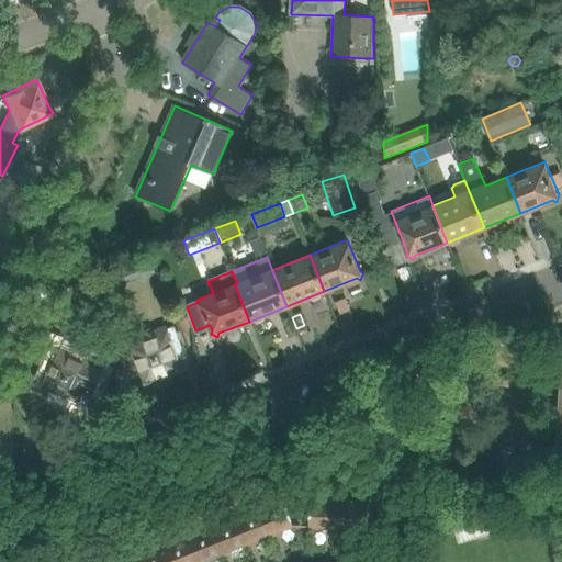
[(178,322),(180,330),(189,327),(187,318),(178,322)]
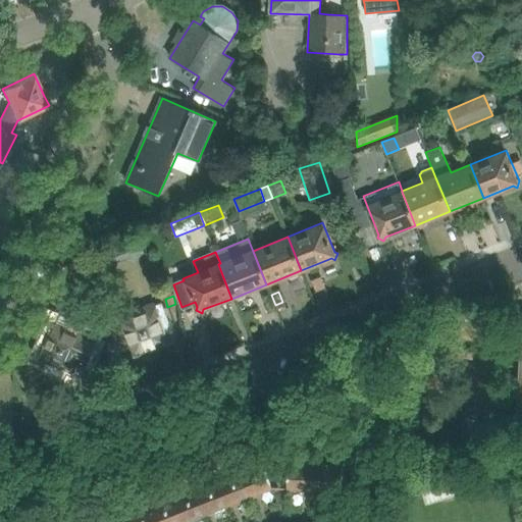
[(153,307),(122,319),(136,354),(166,342),(164,335),(167,334),(172,332),(161,303),(156,305),(153,306),(153,307)]
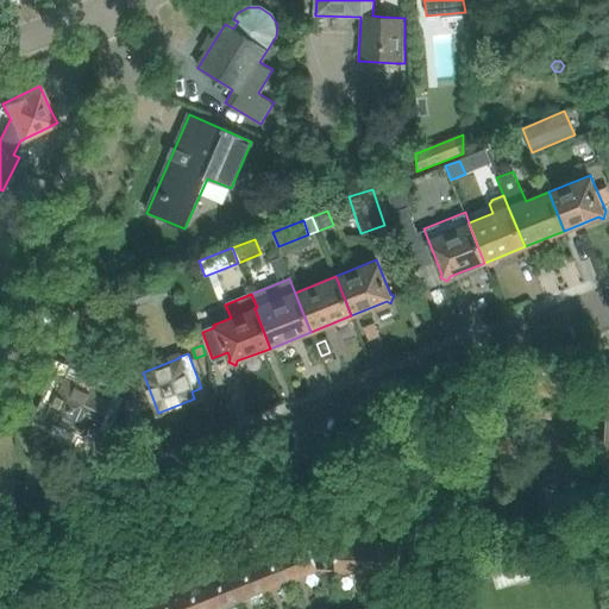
[(104,385),(101,391),(66,376),(48,418),(83,433),(94,408),(107,413),(117,393),(104,385)]
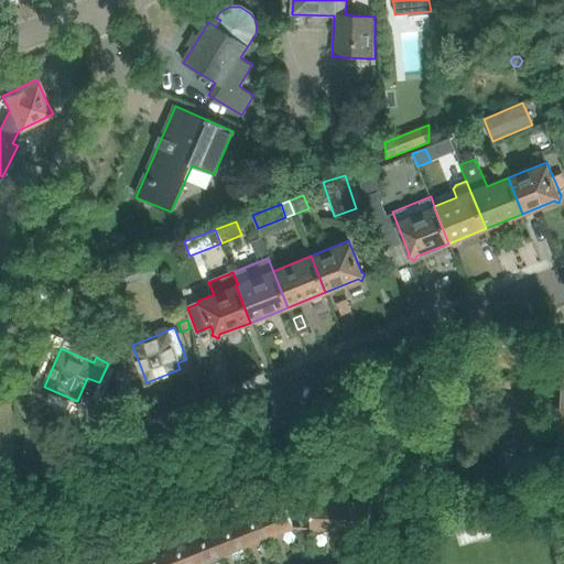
[(511,467),(511,474),(529,475),(530,468),(540,469),(540,443),(499,440),(498,466),(511,467)]
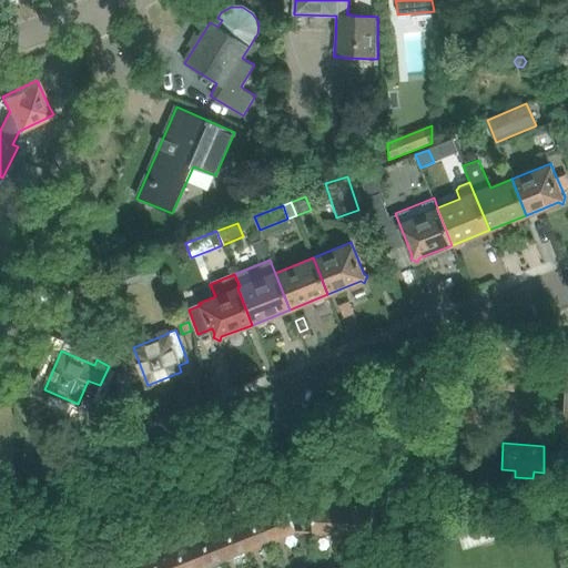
[(353,473),(340,474),(341,483),(353,480),(353,473)]
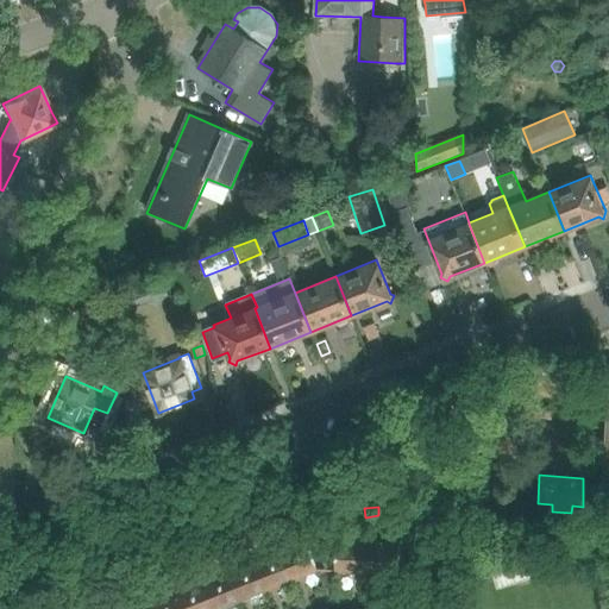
[(364,508),(349,510),(352,520),(365,518),(364,508)]
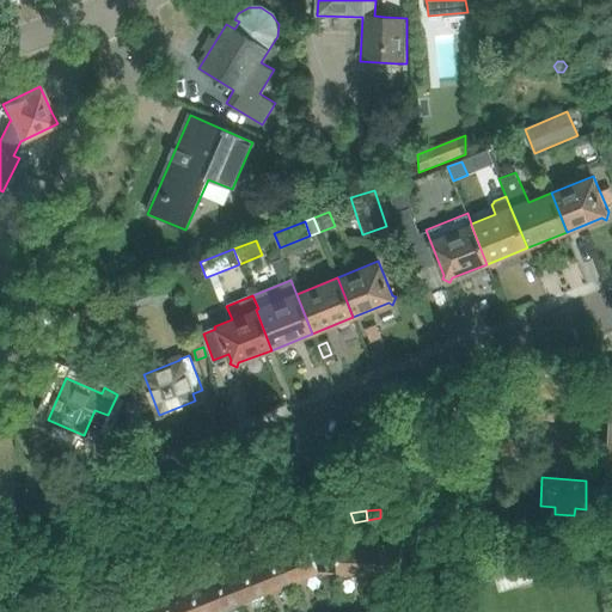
[(301,520),(287,525),(294,543),(308,537),(301,520)]
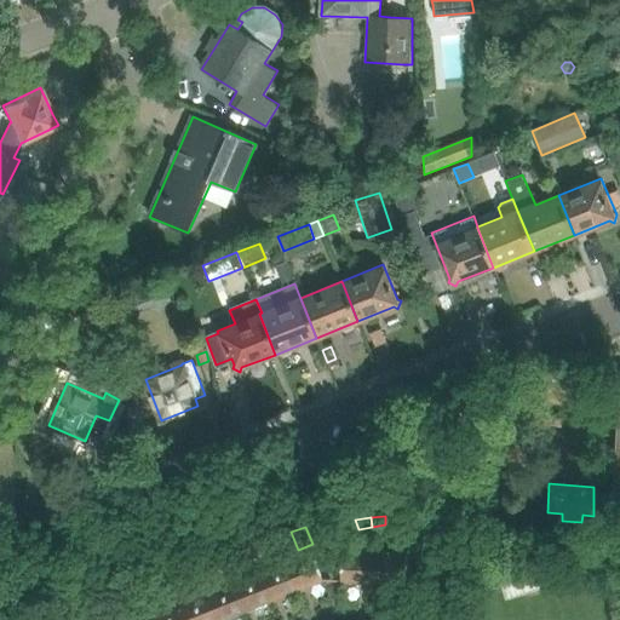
[(257,545),(246,550),(251,558),(262,554),(257,545)]
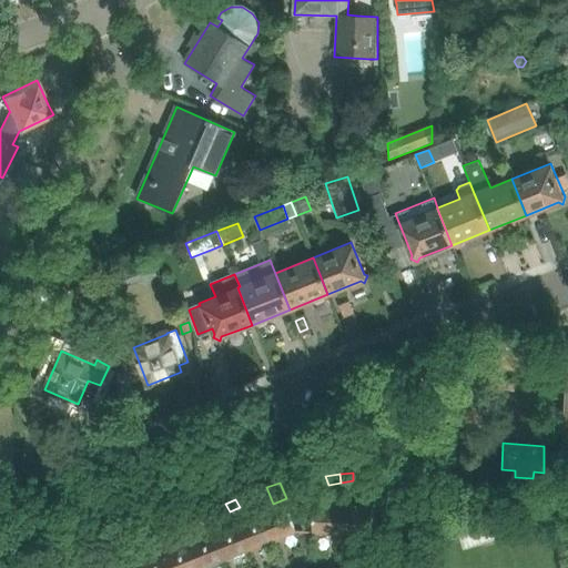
[(463,548),(514,533),(504,501),(460,515),(456,526),(463,548)]
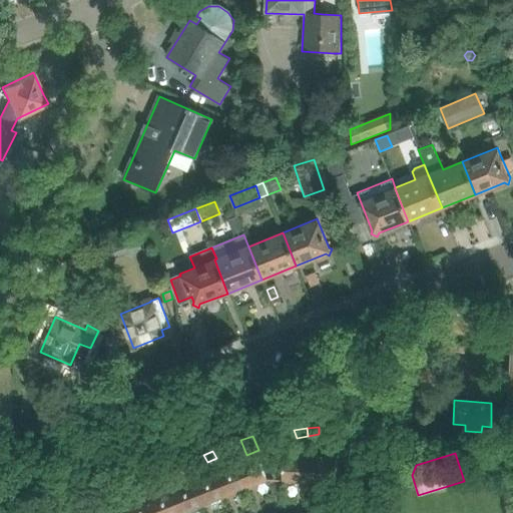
[(207,462),(203,455),(194,459),(197,466),(207,462)]
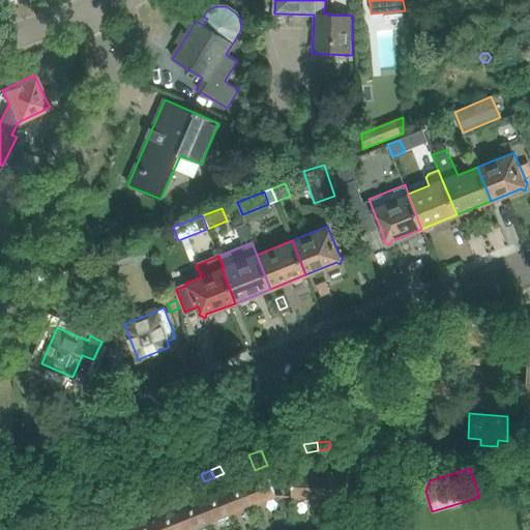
[(266,471),(242,480),(253,505),(275,496),(266,471)]
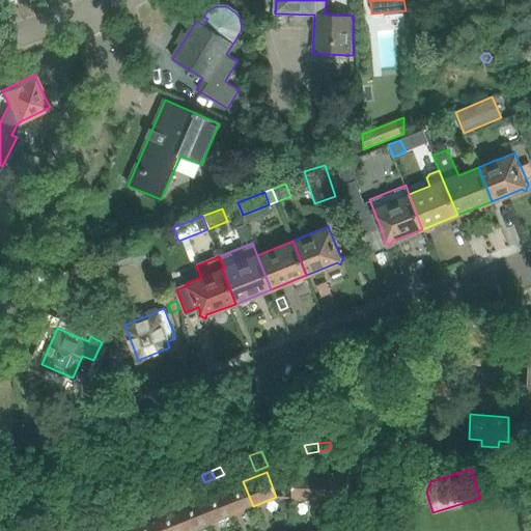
[(291,498),(319,499),(320,473),(292,472),(291,498)]
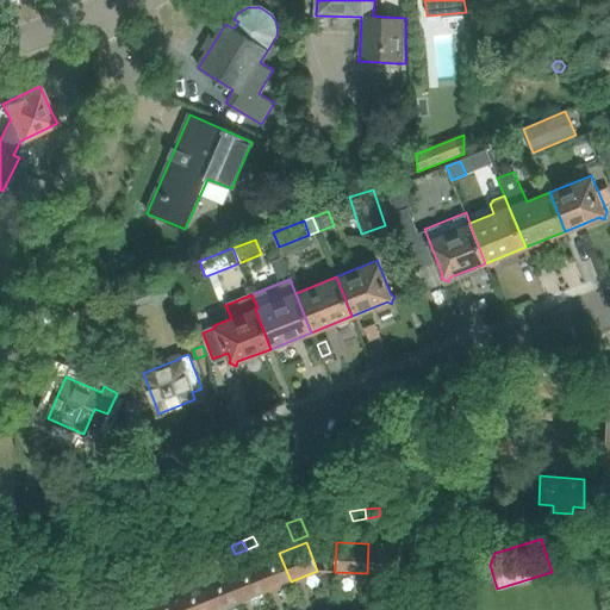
[(368,543),(367,573),(398,576),(399,545),(368,543)]
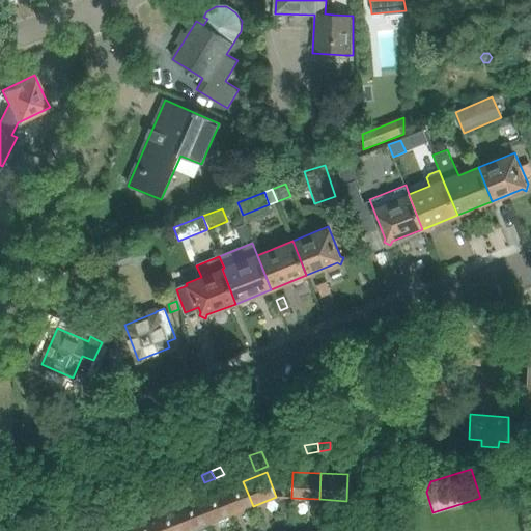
[(243,481),(220,490),(230,515),(253,506),(243,481)]
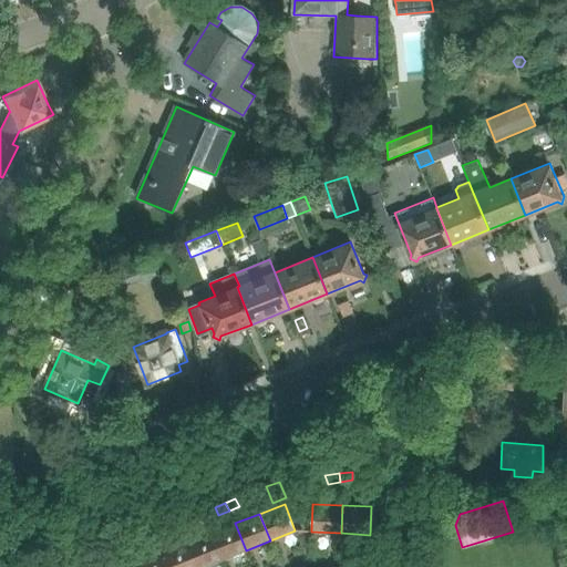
[(186,518),(176,523),(179,531),(191,526),(186,518)]
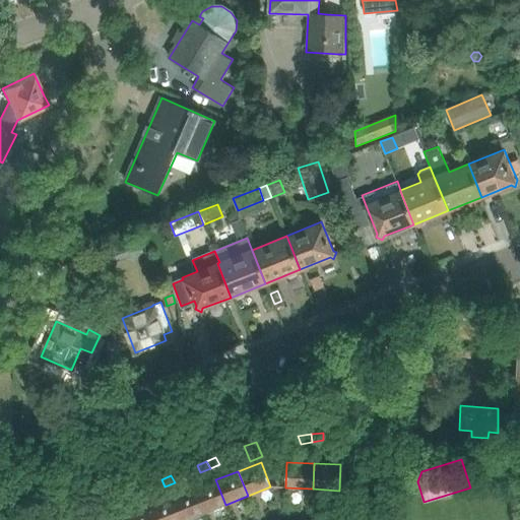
[(165,486),(161,479),(151,483),(155,491),(165,486)]
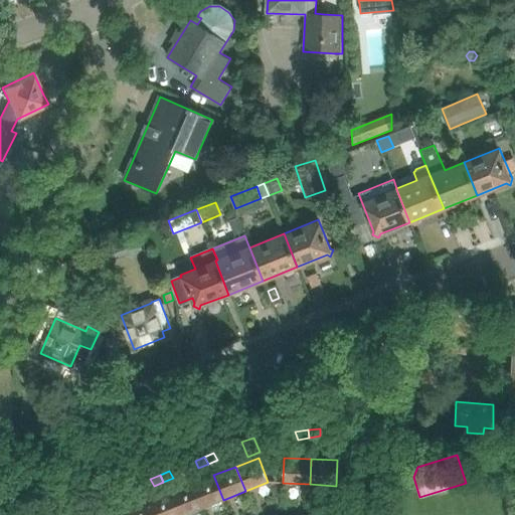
[(213,475),(191,484),(201,508),(223,500),(213,475)]
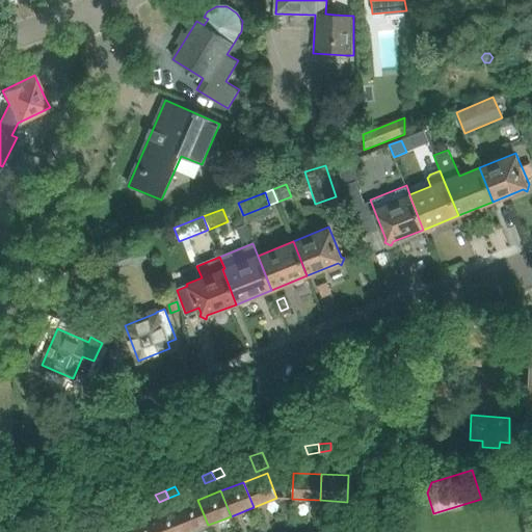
[(197,500),(176,509),(184,531),(190,531),(208,525),(197,500)]
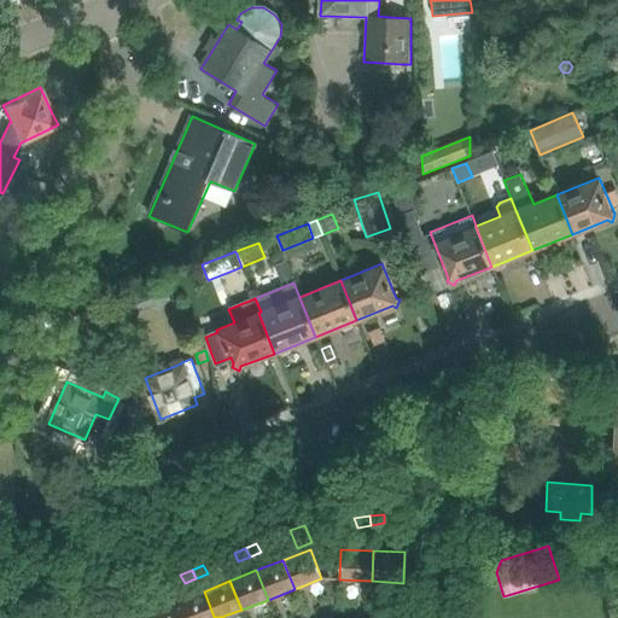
[(151,586),(139,590),(143,599),(155,594),(151,586)]
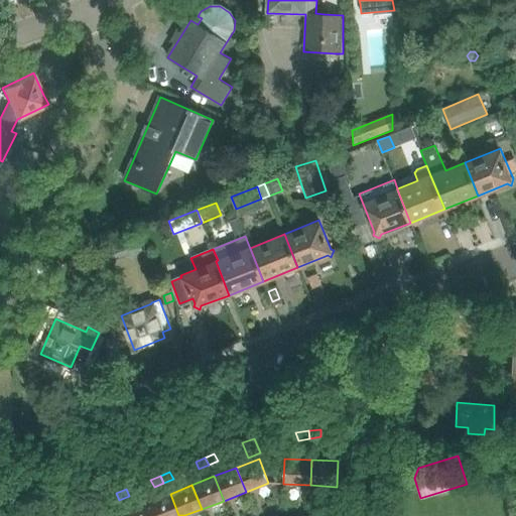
[(119,500),(116,493),(106,497),(109,504),(119,500)]
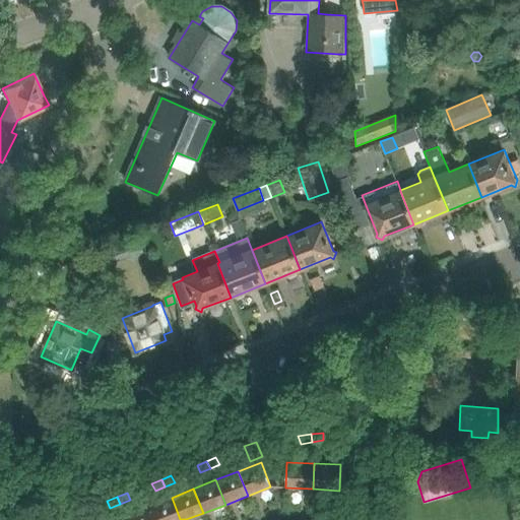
[(180,519),(172,498),(149,506),(154,519),(180,519)]
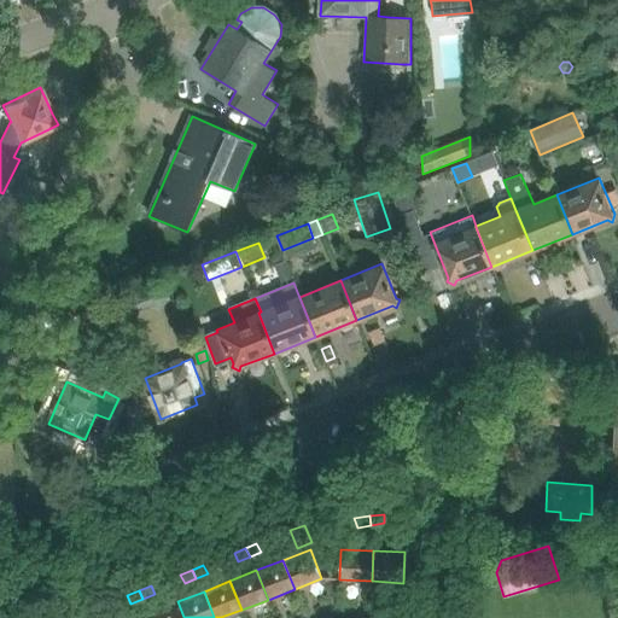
[(97,601),(85,605),(87,614),(99,611),(97,601)]
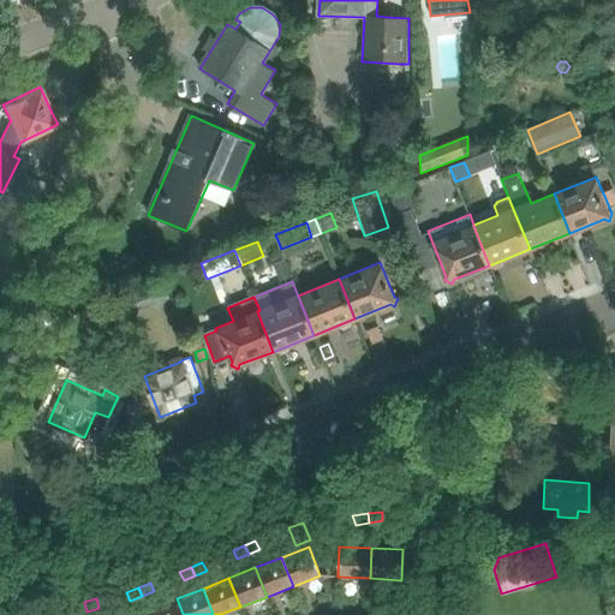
[(183,614),(177,598),(150,609),(153,614),(183,614)]
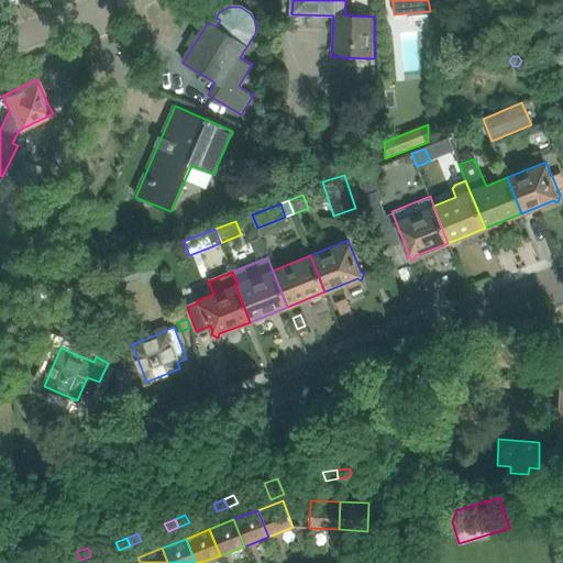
[(79,560),(77,551),(66,554),(68,562),(79,560)]
